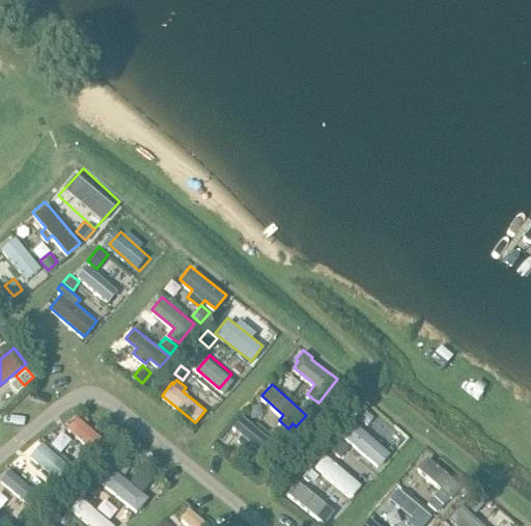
[(306,396),(298,407),(307,414),(315,405),(306,396)]
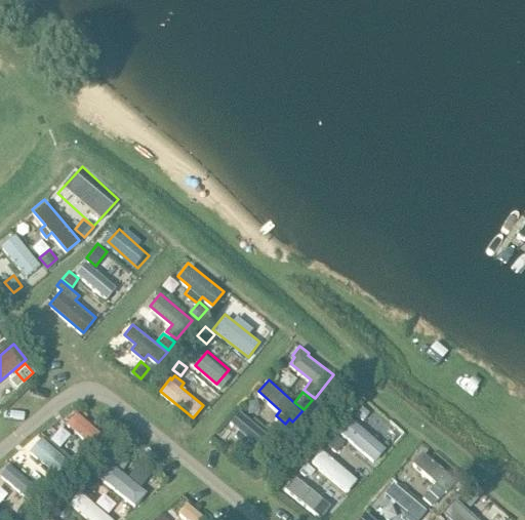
[(361,403),(355,410),(363,418),(369,410),(361,403)]
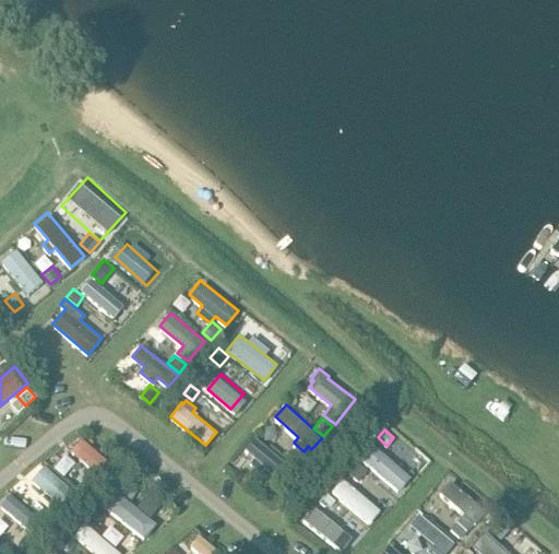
[(256,435),(245,448),(254,456),(249,461),(262,471),(266,466),(277,474),(287,462),(256,435)]
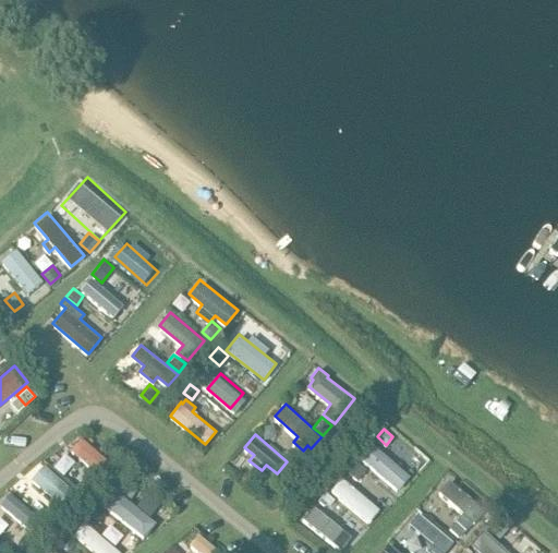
[(81,436),(71,448),(91,466),(87,470),(97,479),(101,475),(112,463),(81,436)]
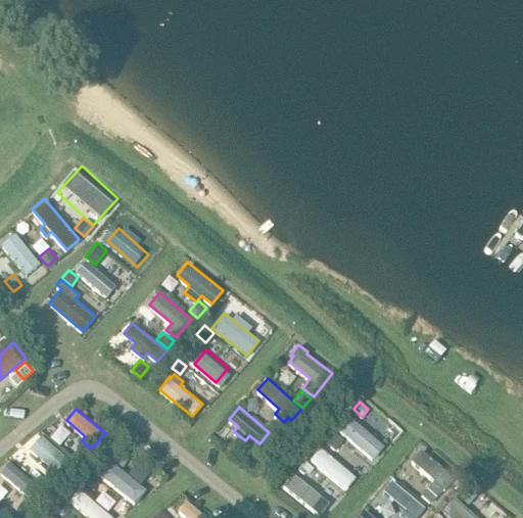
[(374,459),(388,444),(354,411),(340,425),(374,459)]
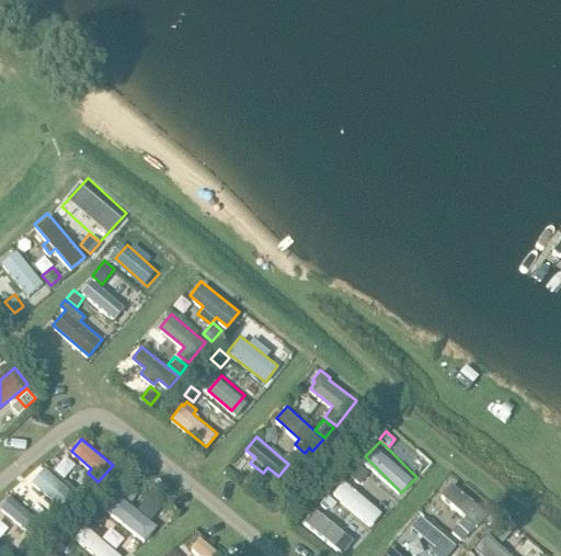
[(293,449),(286,457),(296,465),(302,456),(293,449)]
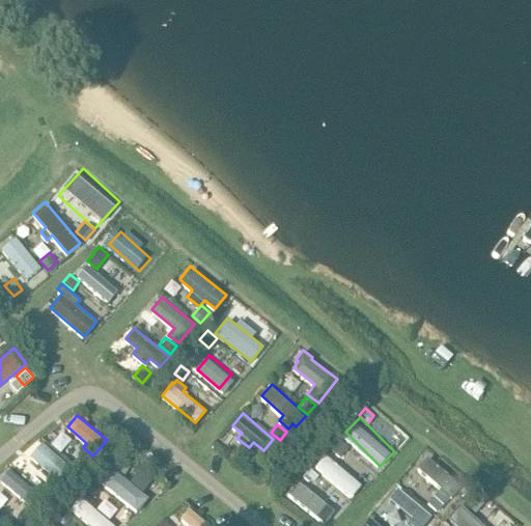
[(336,436),(328,446),(340,455),(348,445),(336,436)]
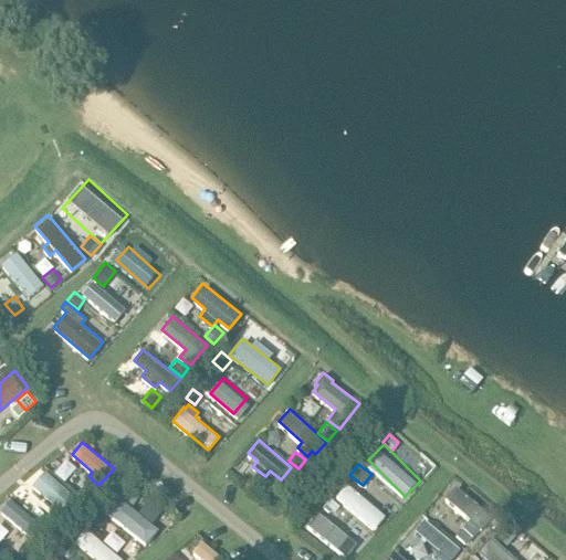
[(50,474),(38,488),(63,511),(76,496),(50,474)]
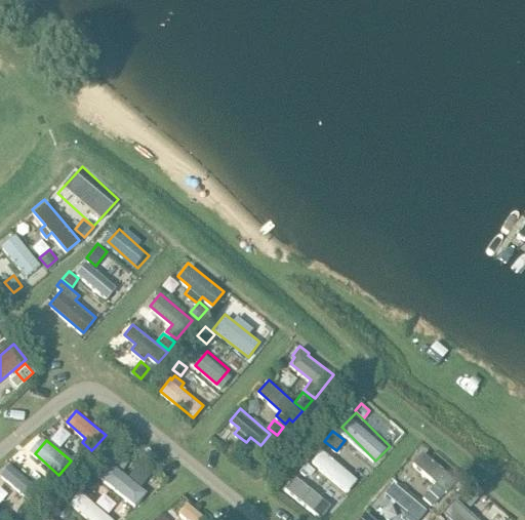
[(81,444),(73,453),(82,462),(90,452),(81,444)]
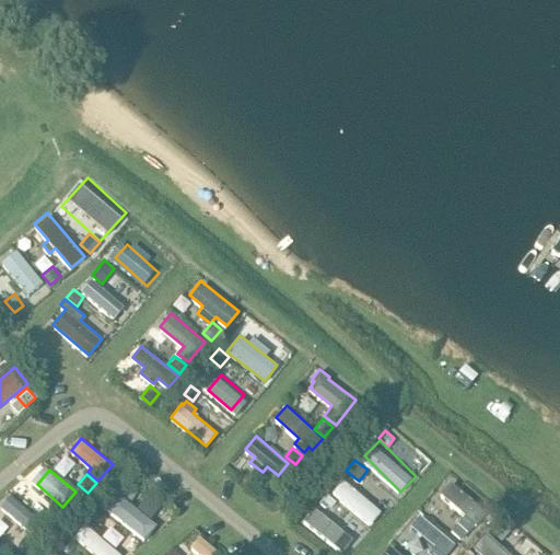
[(349,474),(334,490),(370,524),(385,508),(349,474)]
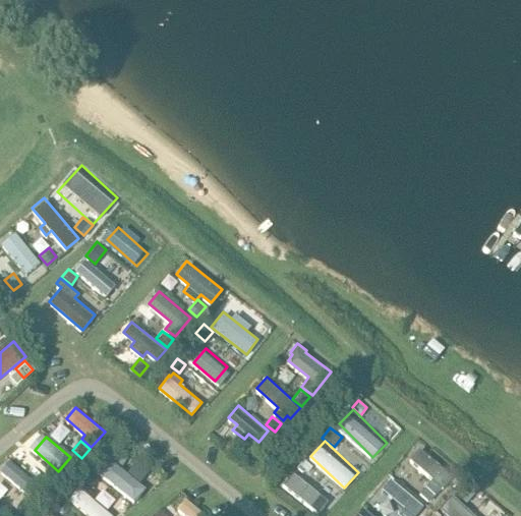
[(417,446),(408,457),(430,476),(418,492),(428,500),(440,485),(441,486),(451,475),(417,446)]
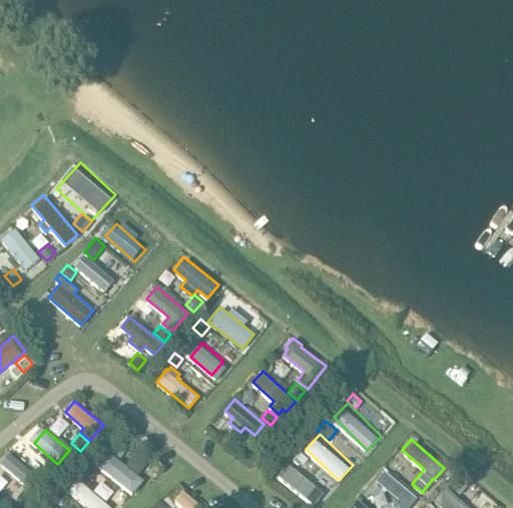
[(120,440),(112,450),(119,456),(128,446),(120,440)]
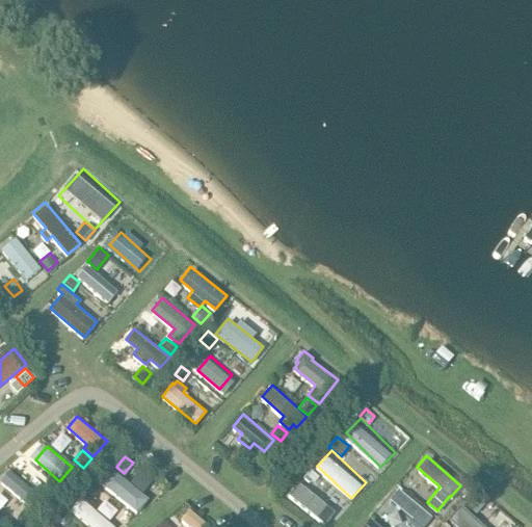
[(16,467),(2,481),(28,504),(42,490),(16,467)]
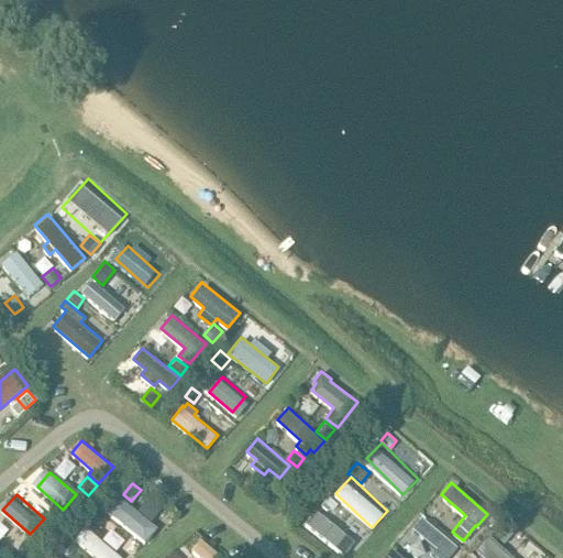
[(329,494),(321,504),(327,507),(333,507),(338,502),(329,494)]
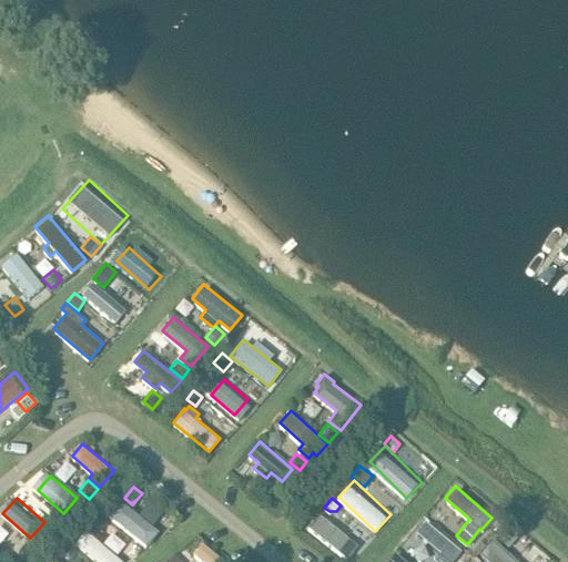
[(311,523),(347,558),(361,543),(324,509),(311,523)]
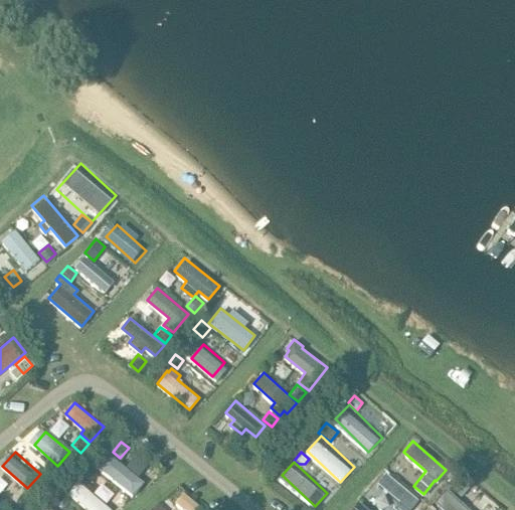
[(44,464),(38,471),(47,479),(53,472),(44,464)]
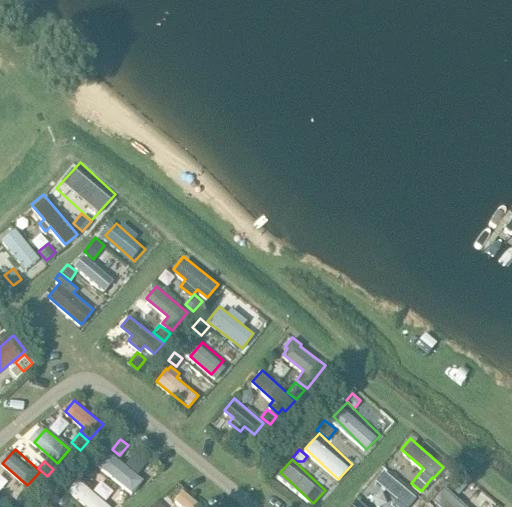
[(90,463),(83,471),(90,477),(97,468),(90,463)]
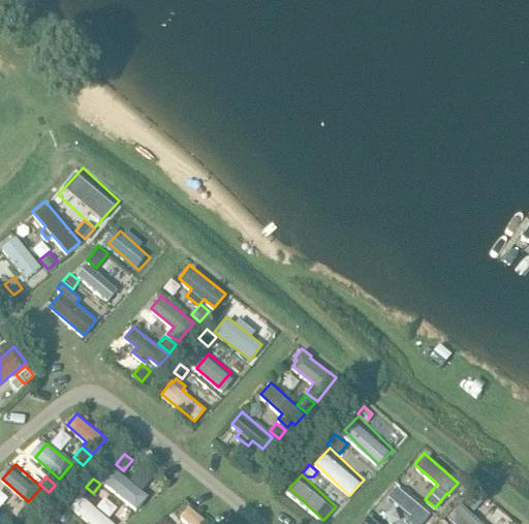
[(395,484),(386,494),(408,513),(402,520),(406,523),(416,523),(428,512),(395,484)]
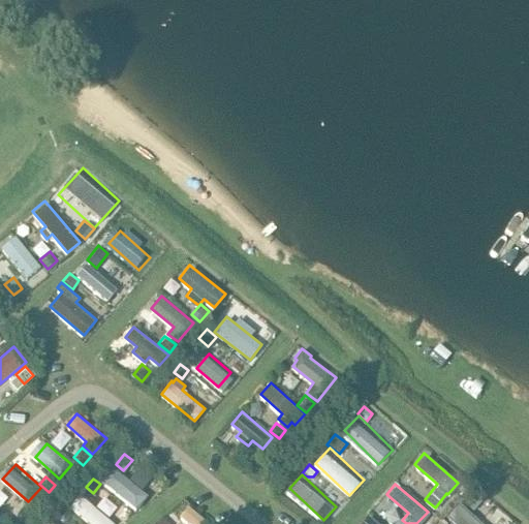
[(477,485),(464,501),(473,510),(488,493),(477,485)]
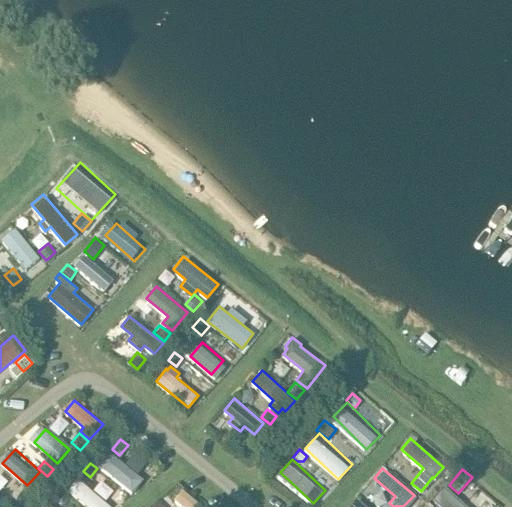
[(93,506),(110,506),(115,500),(81,479),(72,493),(93,506)]
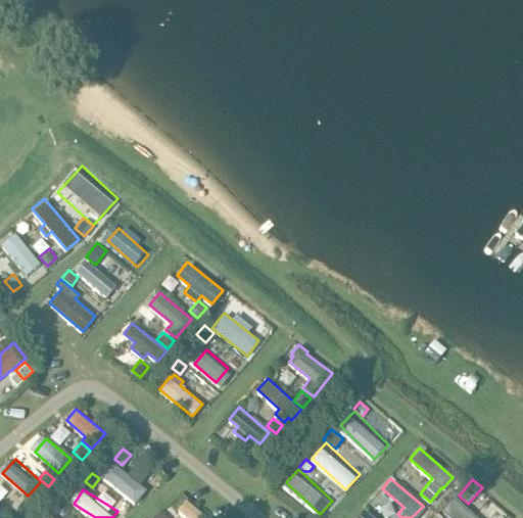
[(192,517),(214,517),(190,495),(180,506),(192,517)]
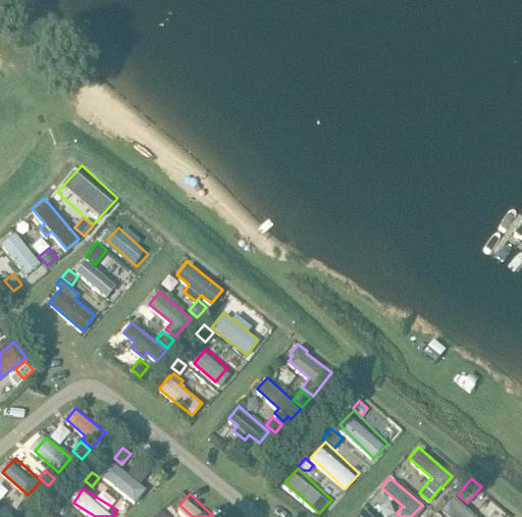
[(451,516),(479,516),(459,498),(446,512),(451,516)]
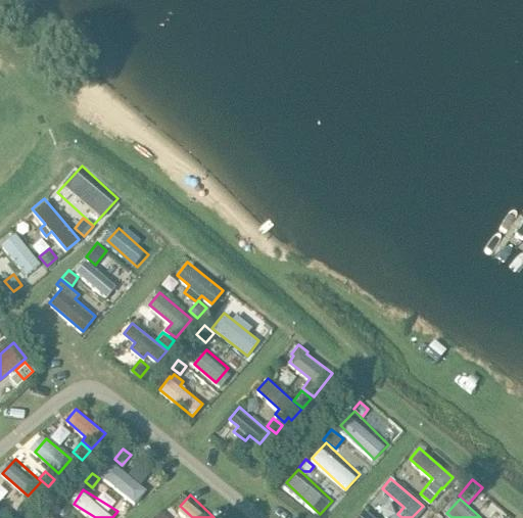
[(61,500),(52,511),(61,517),(63,517),(72,508),(61,500)]
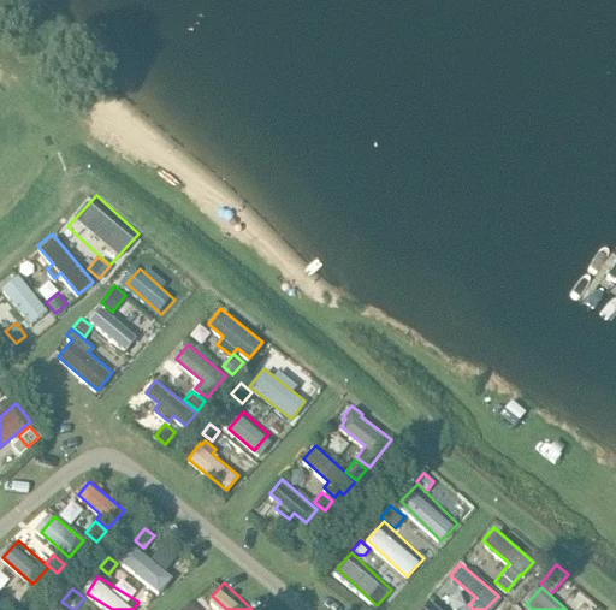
[(0,594),(0,609),(6,609),(12,604),(0,594)]
